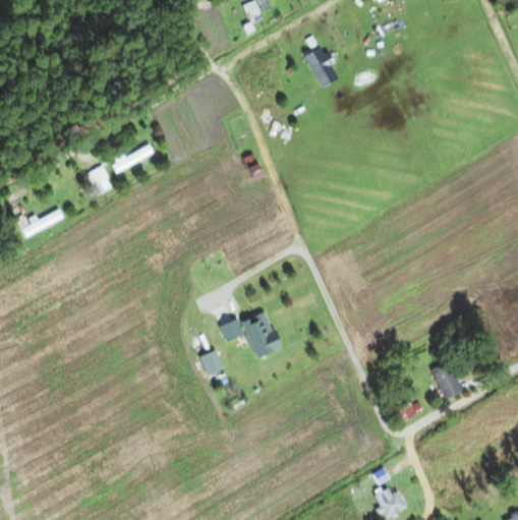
[(250,17),(261,13),(255,1),(245,5),(250,17)]
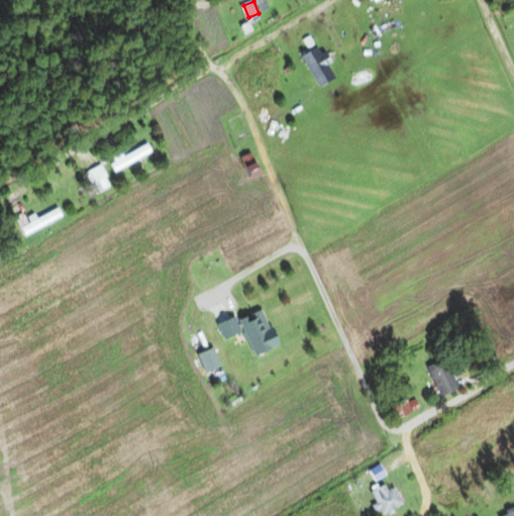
[(321,53),(318,45),(302,55),(320,88),(338,78),(324,52),(321,53)]
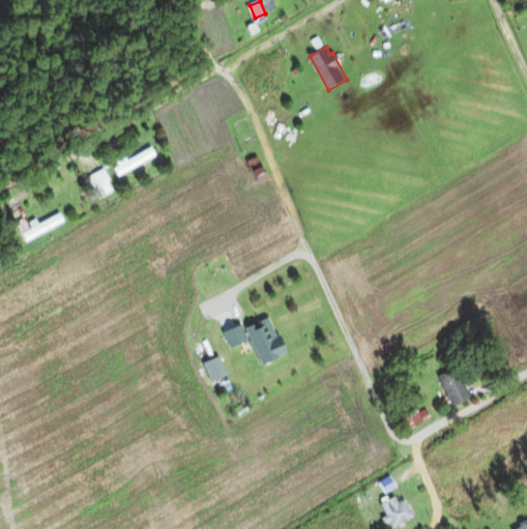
[(114,163),(119,175),(157,159),(152,147),(114,163)]
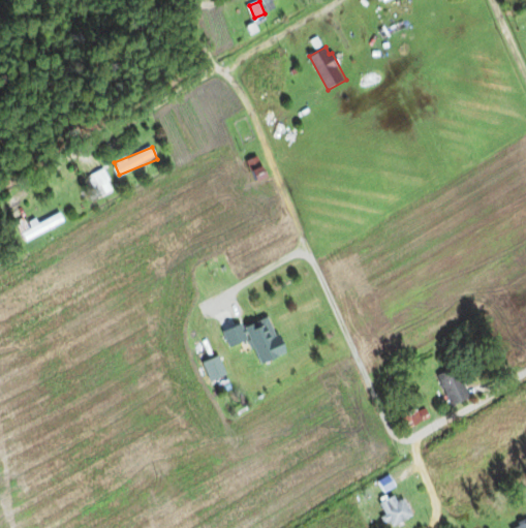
[(94,199),(114,189),(103,168),(88,177),(94,189),(90,191),(94,199)]
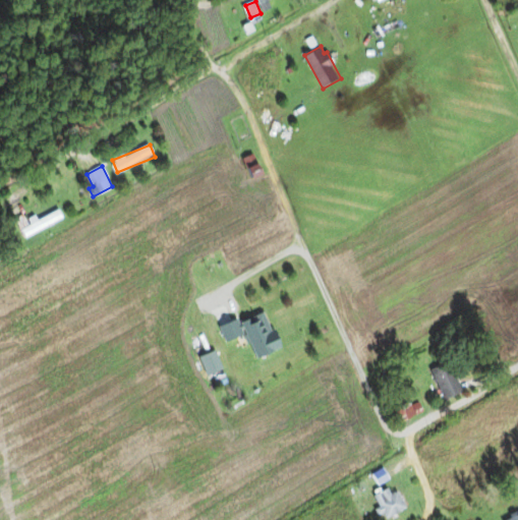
[(220,327),(225,341),(246,333),(255,357),(279,348),(265,309),(220,327)]
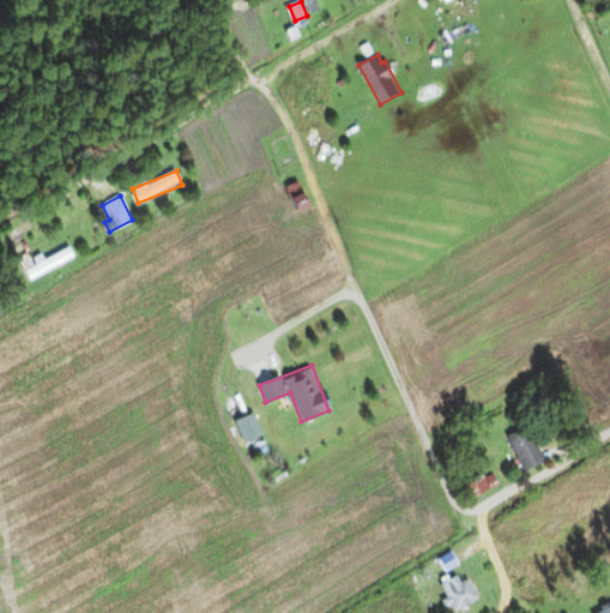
[(508,436),(525,472),(545,462),(529,425),(508,436)]
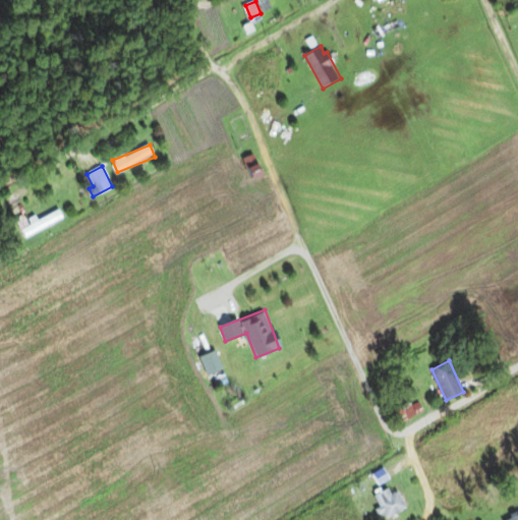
[(389,519),(406,507),(390,483),(371,497),(389,519)]
